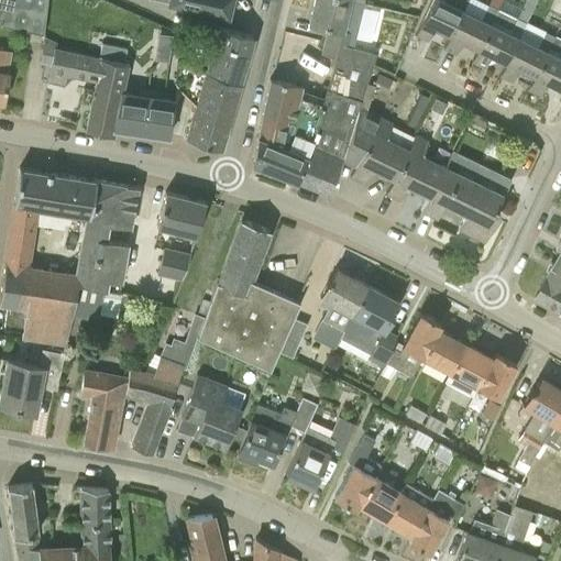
[(0,0),(0,26),(12,30),(19,0),(0,0)]
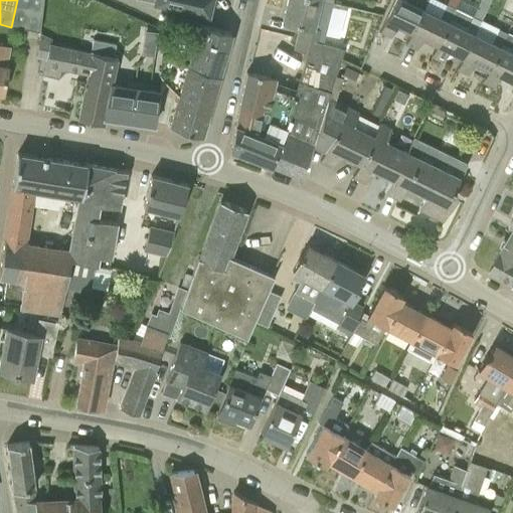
[(17,0),(11,27),(41,33),(44,0),(17,0)]
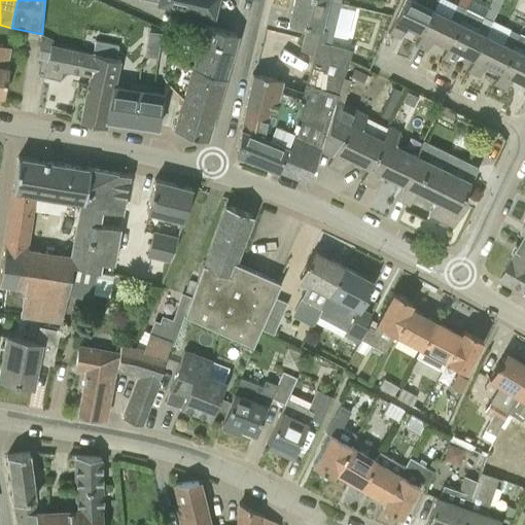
[(159,0),(159,4),(215,16),(217,0),(159,0)]
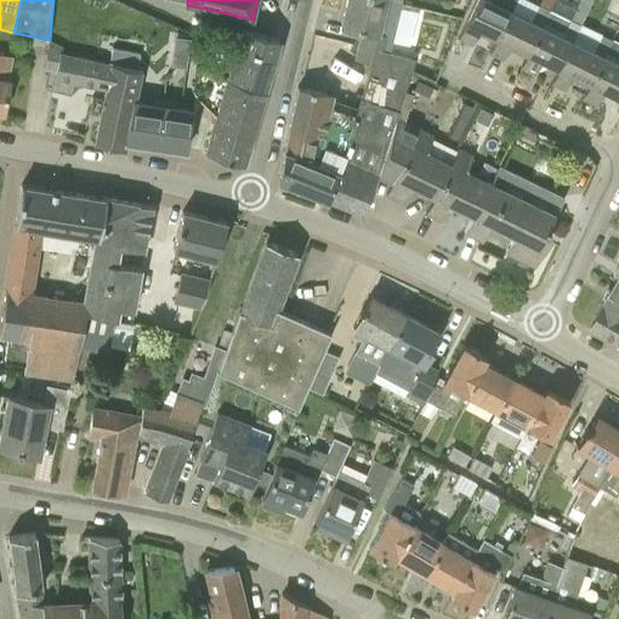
[(396,40),(403,5),(382,0),(348,0),(342,27),(364,32),(362,46),(393,54),(397,40),(396,40)]
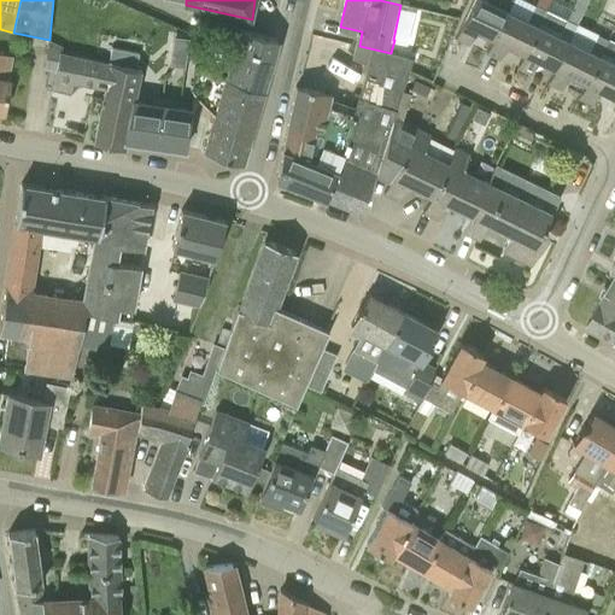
[(495,41),(513,0),(476,0),(457,40),(470,46),(478,33),(495,41)]
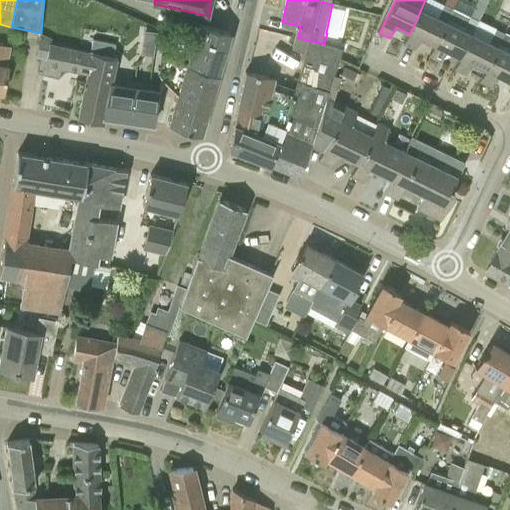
[(433,0),(425,0),(410,34),(405,45),(416,51),(422,39),(436,47),(454,10),(446,6),(444,5),(433,0)]
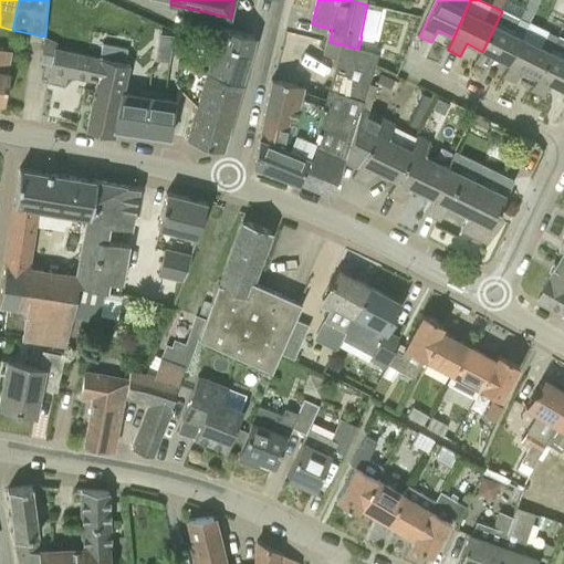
[(502,11),(482,52),(476,63),(488,70),(494,58),(510,65),(523,39),(522,39),(529,24),(531,25),(542,0),(530,0),(526,9),(520,20),(502,11)]
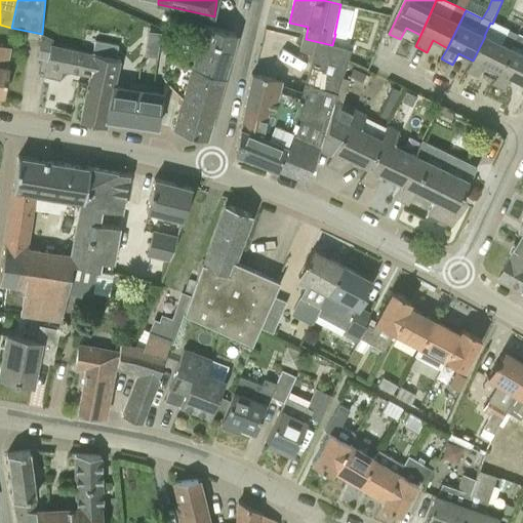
[(459,0),(457,6),(466,10),(470,0),(459,0)]
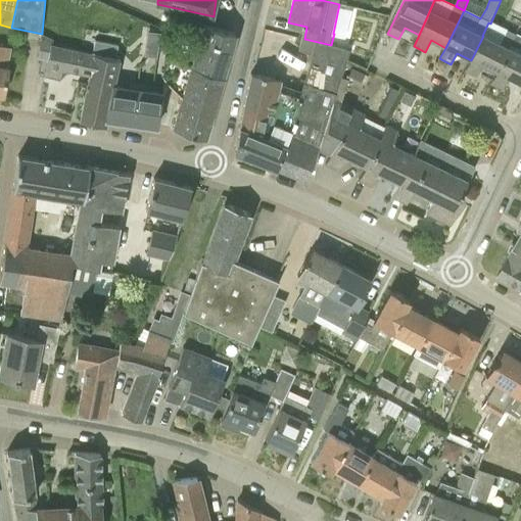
[(225,78),(233,47),(232,47),(234,38),(235,39),(236,36),(206,27),(193,68),(225,78)]
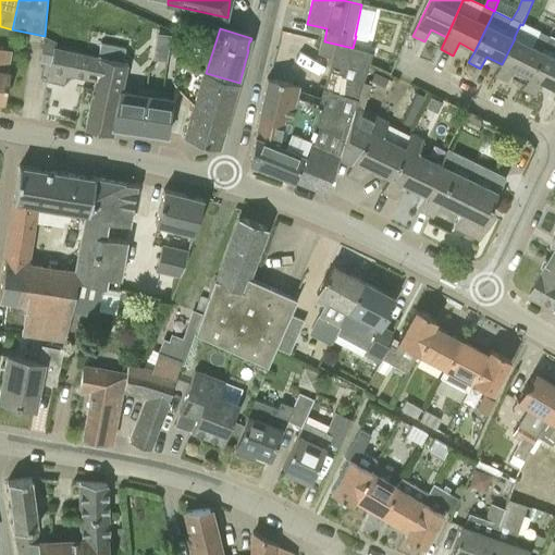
[(531,47),(515,38),(502,64),(496,76),(508,82),(515,70),(530,77),(550,37),(539,33),(531,47)]
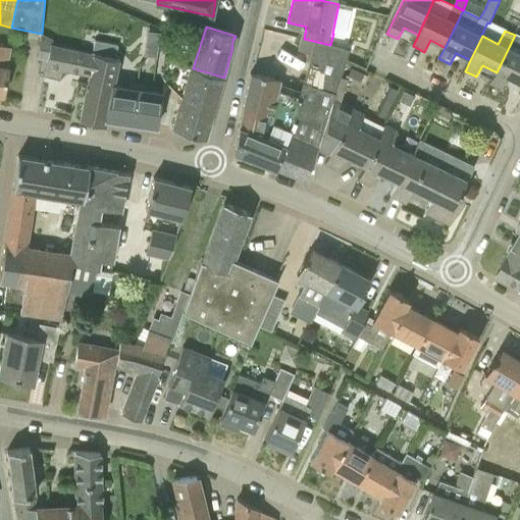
[(161,35),(149,33),(145,57),(158,59),(161,35)]
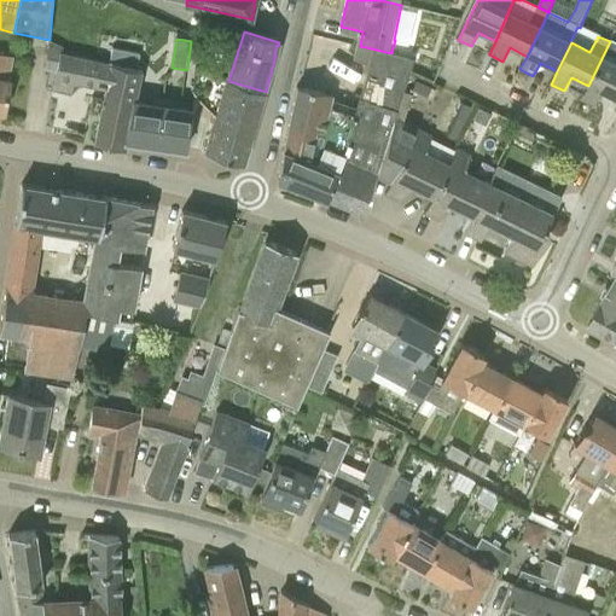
[(615,45),(610,41),(588,86),(581,99),(596,106),(602,93),(615,99),(615,45)]
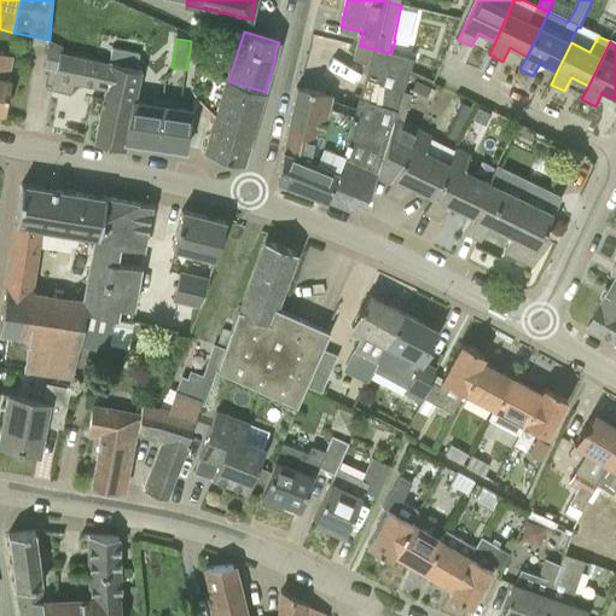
[(141,71),(138,71),(110,65),(64,56),(65,48),(51,42),(46,70),(58,71),(53,92),(73,96),(75,83),(108,91),(137,96),(141,71)]
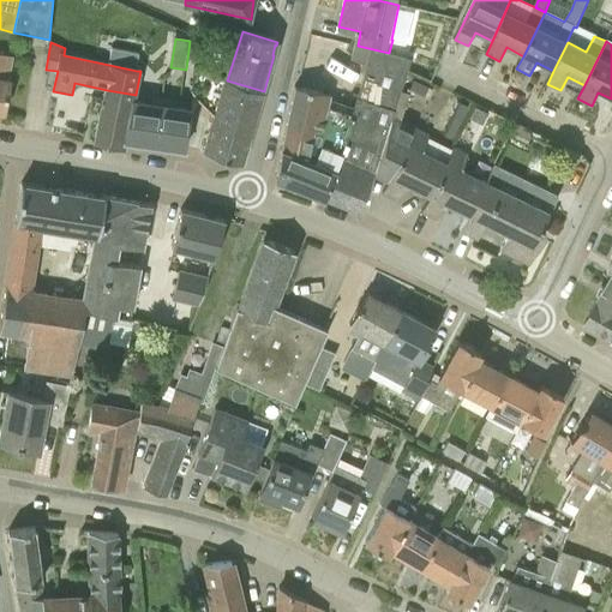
[(358,46),(339,108),(346,112),(337,136),(333,135),(321,166),(334,173),(323,198),(364,215),(412,60),(358,46)]
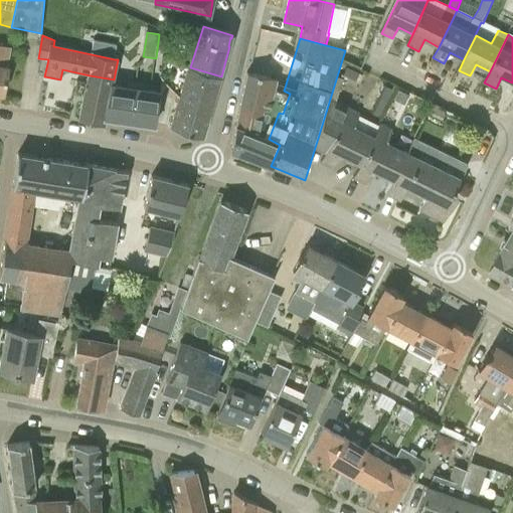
[(95,41),(92,54),(115,59),(118,46),(95,41)]
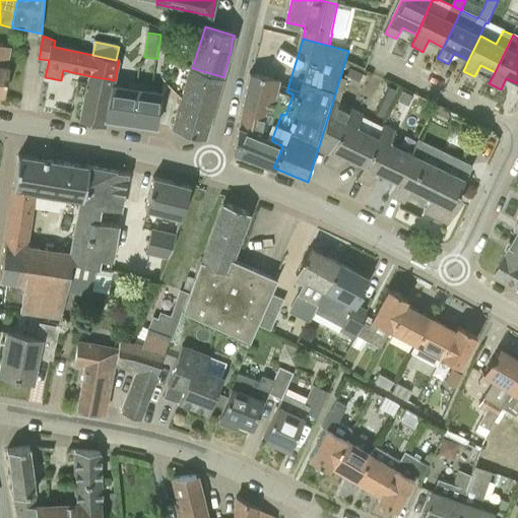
[(0,94),(4,96),(9,69),(7,68),(11,49),(0,46),(0,94)]
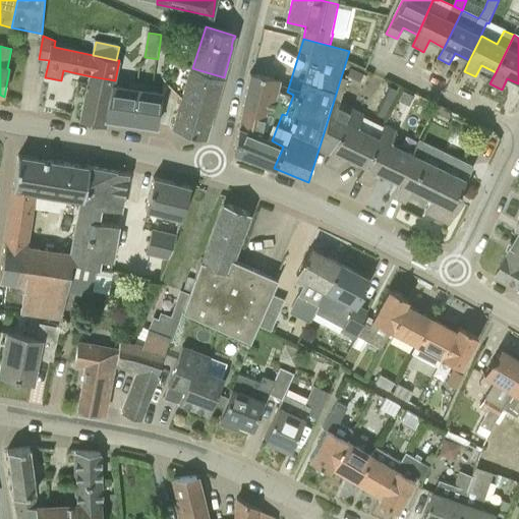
[(224,77),(192,68),(181,104),(213,113),(224,77)]
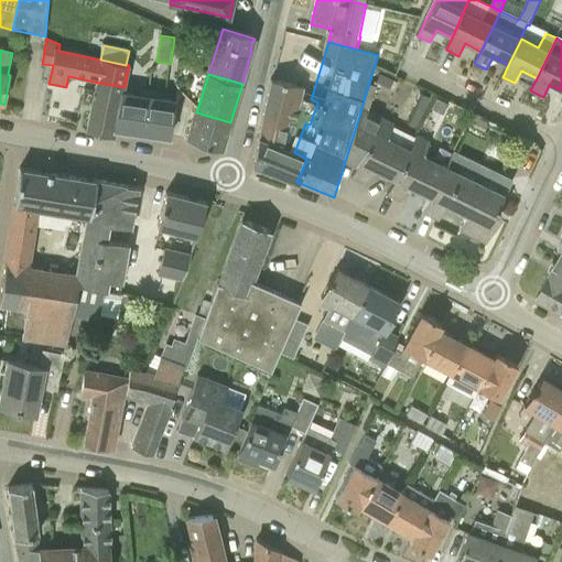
[(390,89),(393,82),(380,75),(377,83),(390,89)]
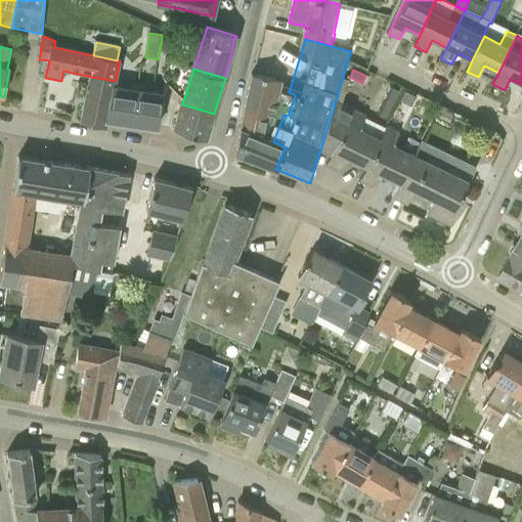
[(253,75),(244,114),(264,122),(267,110),(273,112),(279,89),(281,81),(253,75)]
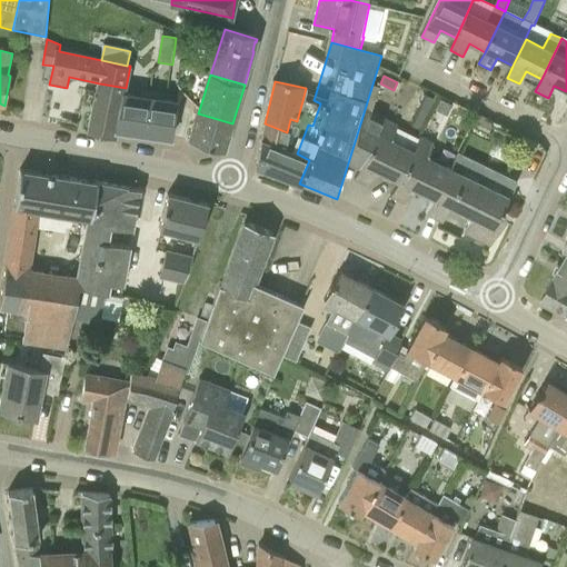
[(126,88),(99,83),(97,95),(96,93),(95,98),(97,99),(89,133),(116,139),(116,132),(125,95),(126,88)]
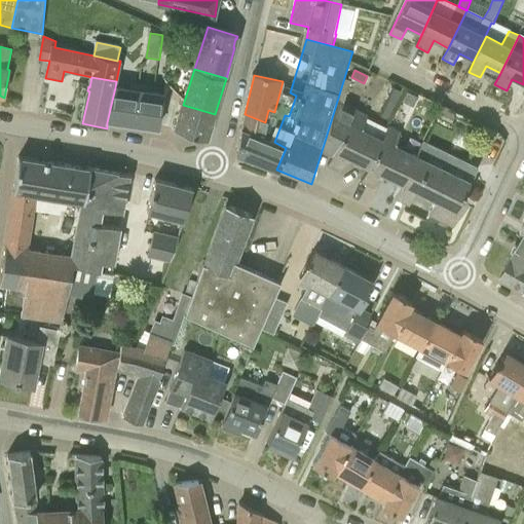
[(351,82),(344,79),(324,146),(335,152),(328,165),(341,173),(348,158),(369,169),(383,139),(362,128),(369,115),(344,104),(351,82)]
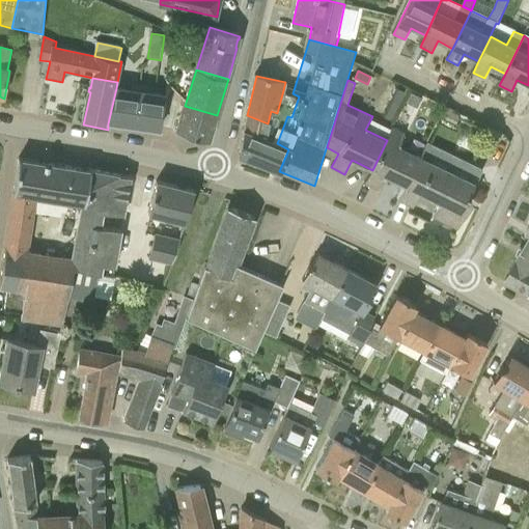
[(116,88),(108,123),(135,129),(140,91),(116,88)]
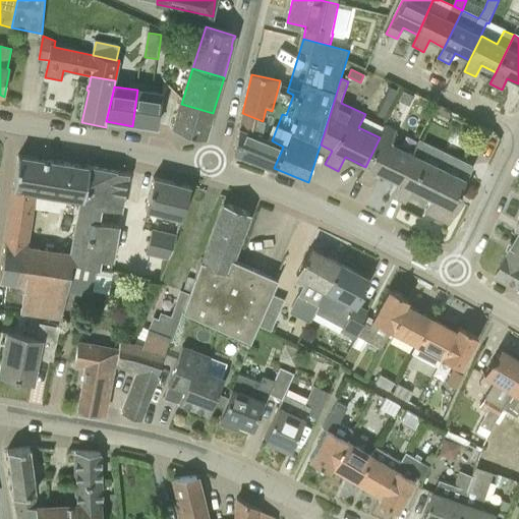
[(385,119),(398,91),(391,88),(378,115),(385,119)]
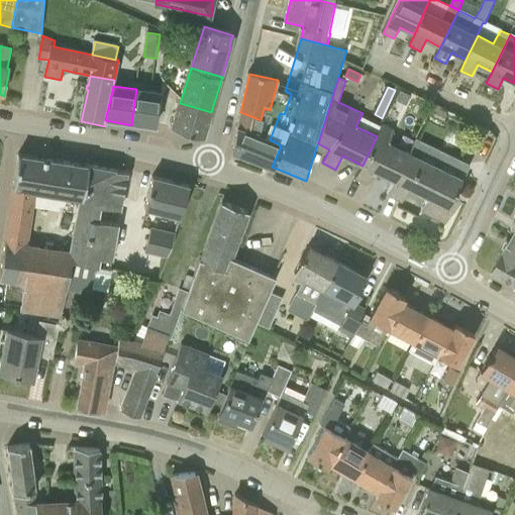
[(285,91),(276,88),(270,110),(264,108),(261,120),(240,112),(231,150),(272,167),(281,145),(270,139),(280,113),(284,114),(291,94),(285,91)]
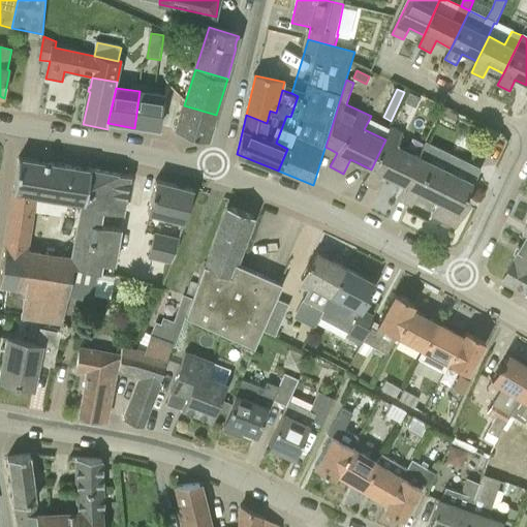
[(140,91),(134,128),(159,132),(165,95),(140,91)]
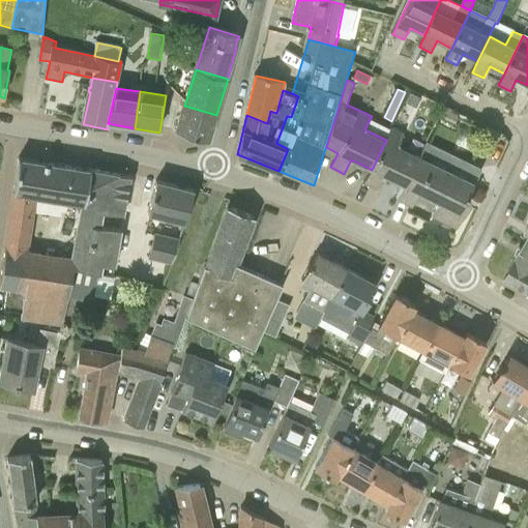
[(417,108),(421,98),(412,94),(407,104),(417,108)]
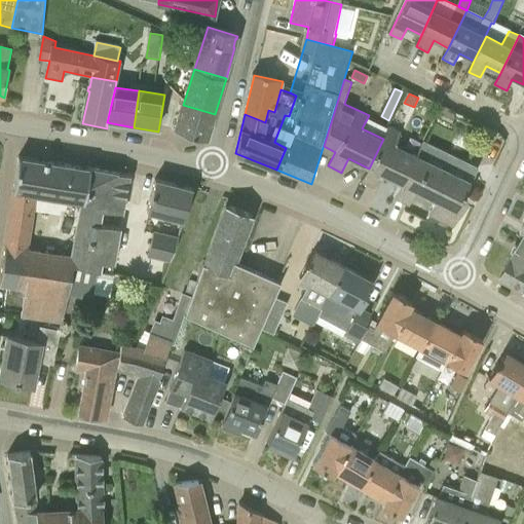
[(176,126),(175,132),(208,141),(209,138),(215,114),(183,105),(176,126)]
